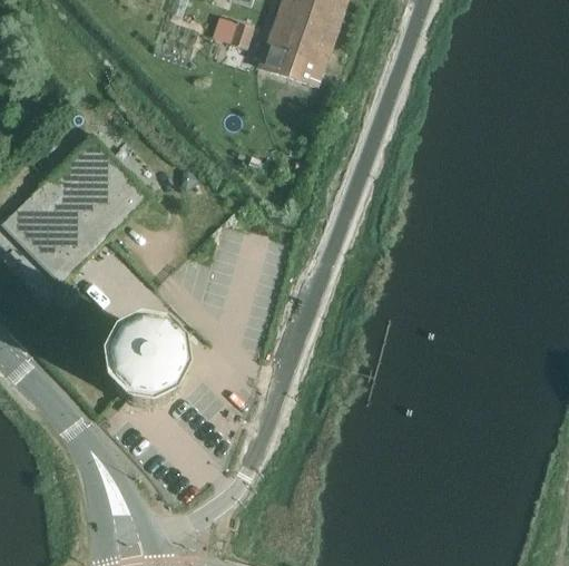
[(282,0),(260,67),(319,87),(347,0),(282,0)]
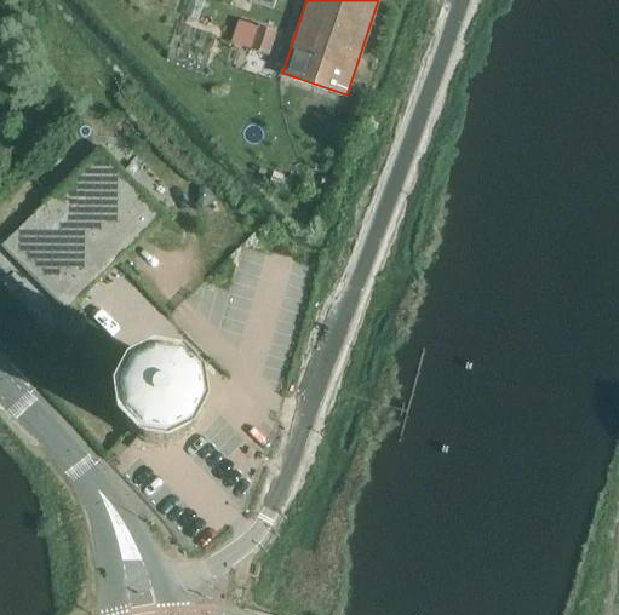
[(251,47),(269,53),(276,30),(258,24),(251,47)]
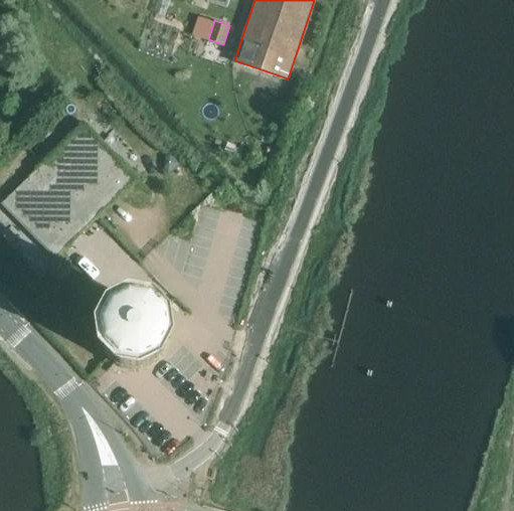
[(82,122),(43,161),(96,213),(135,174),(82,122)]
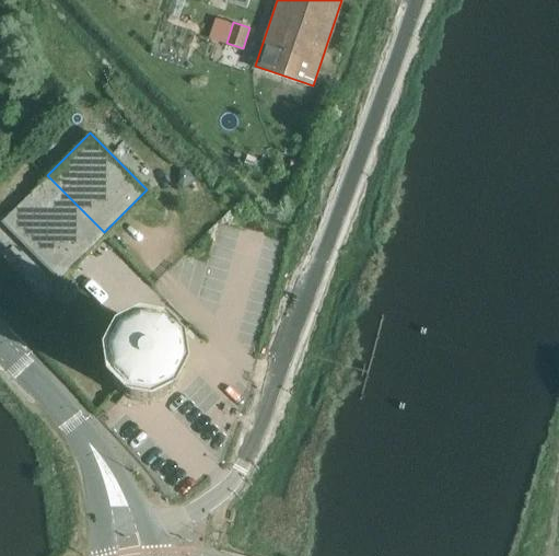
[(181,171),(179,182),(185,187),(197,178),(187,166),(181,171)]
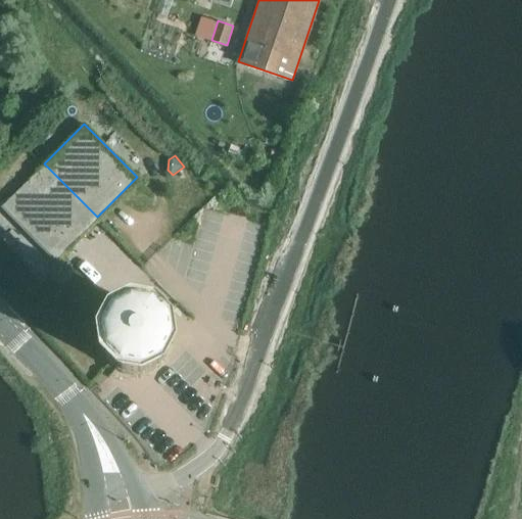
[(97,217),(44,163),(4,203),(57,256),(97,217)]
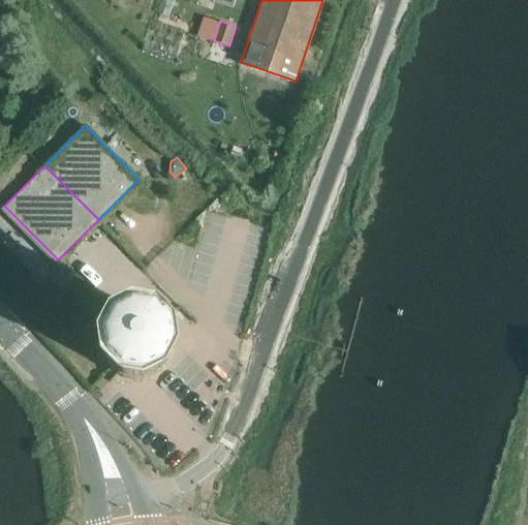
[(107,354),(112,364),(120,371),(129,375),(140,377),(150,375),(159,371),(166,363),(172,353),(173,343),(171,333),(166,323),(159,316),(150,312),(138,310),(128,312),(119,316),(112,323),(107,334),(105,344),(107,354)]
